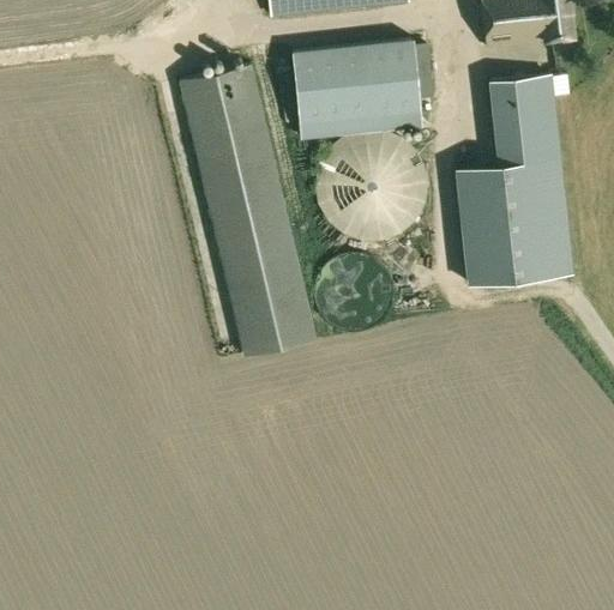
[(269,0),(271,19),(407,4),(407,0),(269,0)]
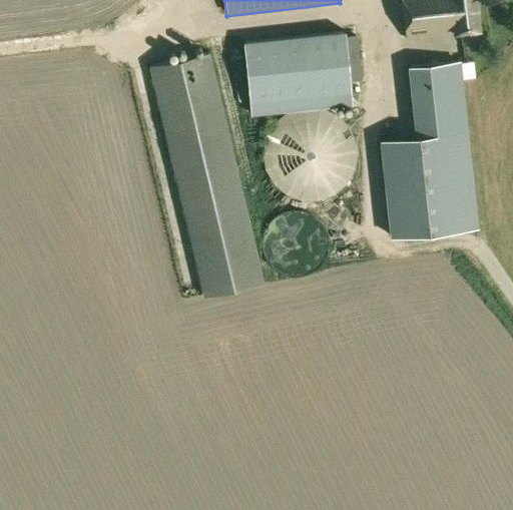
[(400,0),(405,42),(479,33),(475,0),(400,0)]
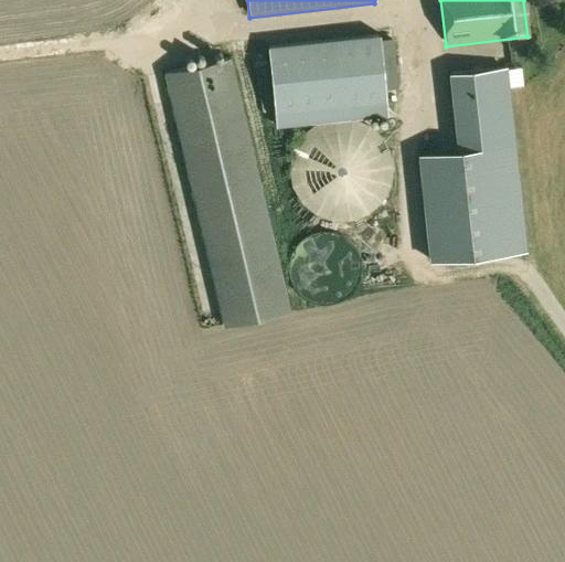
[(380,32),(267,44),(275,123),(387,112),(384,87),(396,86),(392,38),(380,39),(380,32)]
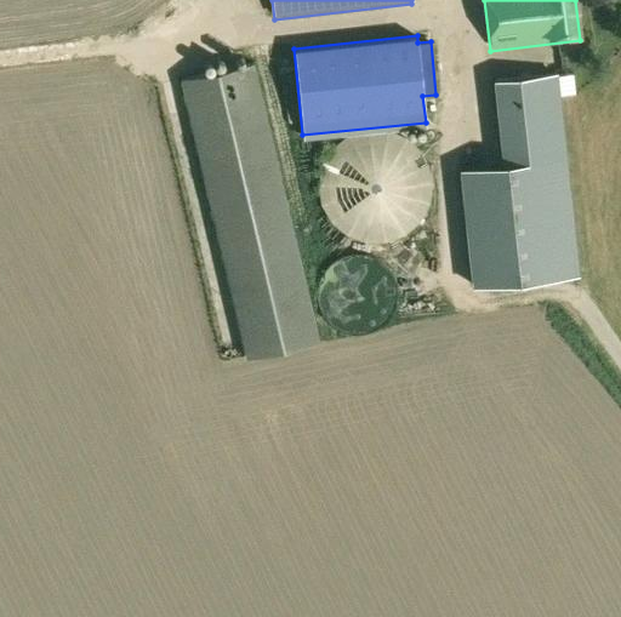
[(182,85),(248,363),(320,346),(254,67),(182,85)]
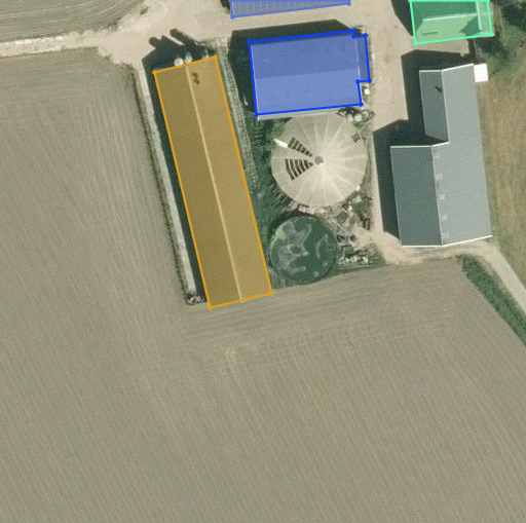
[(401,246),(489,235),(471,66),(419,71),(427,142),(390,146),(401,246)]
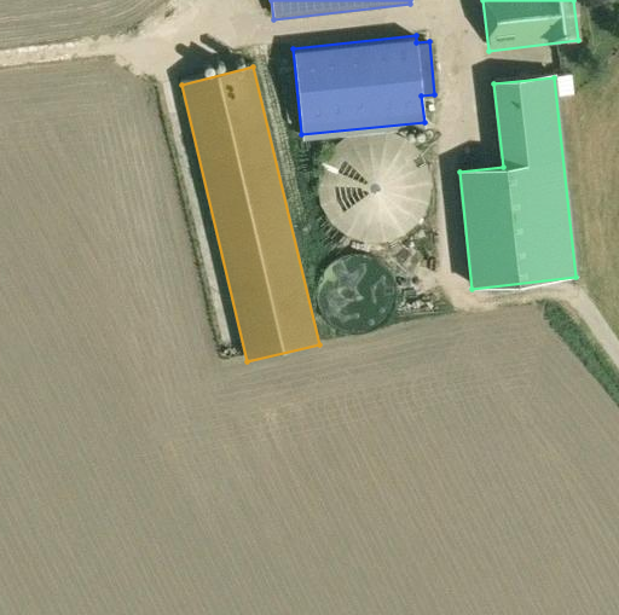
[(316,289),(314,296),(316,303),(318,312),(323,319),(329,326),(336,332),(346,336),(354,337),(363,336),(371,334),(377,330),(383,325),(389,319),(393,311),(395,301),(395,291),(393,283),(389,274),(383,267),(377,262),(371,259),(364,256),(354,256),(346,257),(336,261),(329,266),(323,273),(318,280),(316,289)]
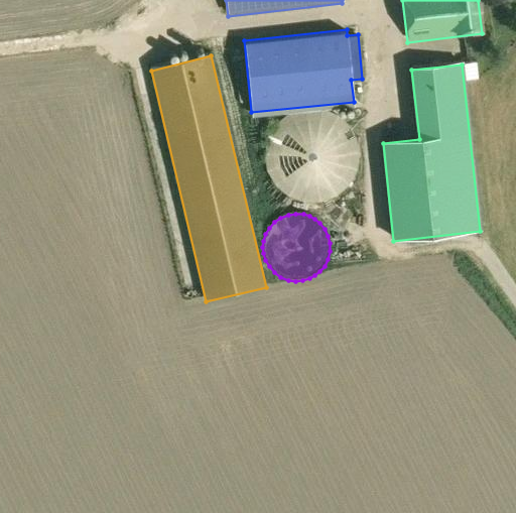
[(352,261),(366,254),(361,243),(347,249),(352,261)]
